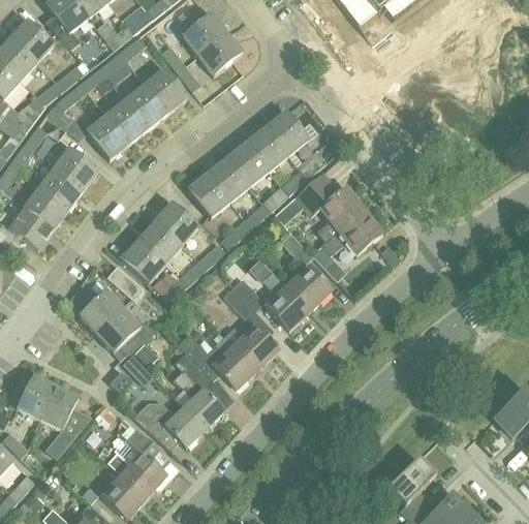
[(88,18),(74,0),(51,0),(45,4),(68,34),(88,18)]
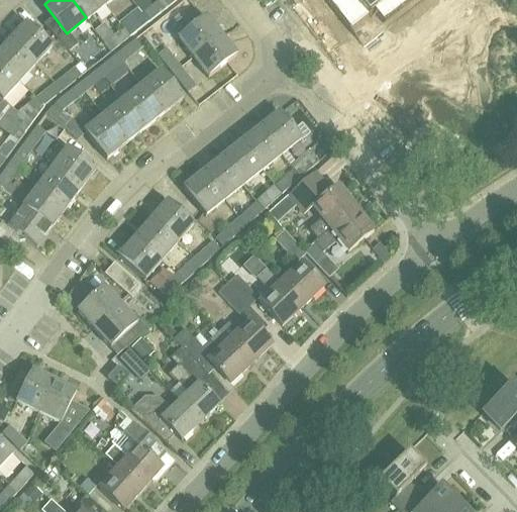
[(105,3),(103,0),(73,0),(86,17),(105,3)]
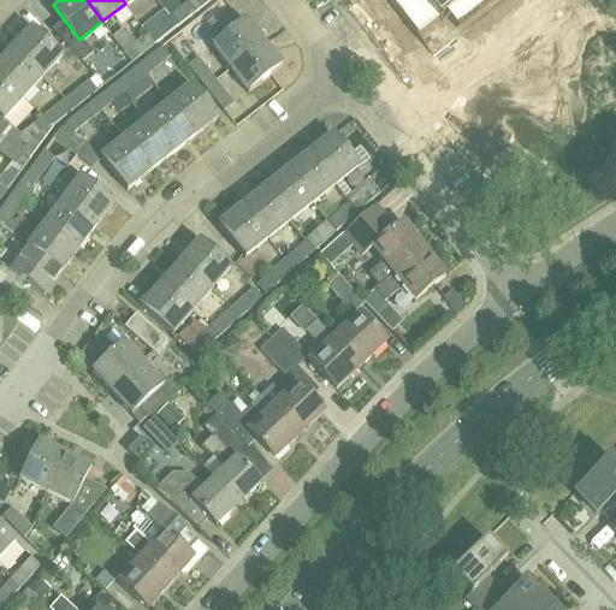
[(169,11),(177,22),(199,5),(195,0),(183,0),(169,11)]
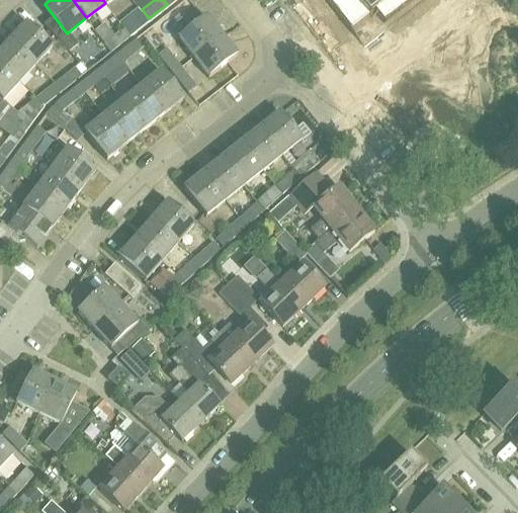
[(331,0),(364,43),(382,27),(378,22),(383,18),(384,19),(409,0),(331,0)]
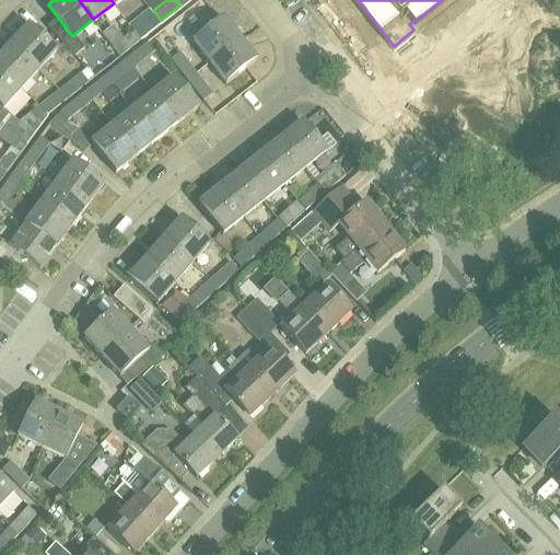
[(153,10),(132,26),(140,36),(161,20),(153,10)]
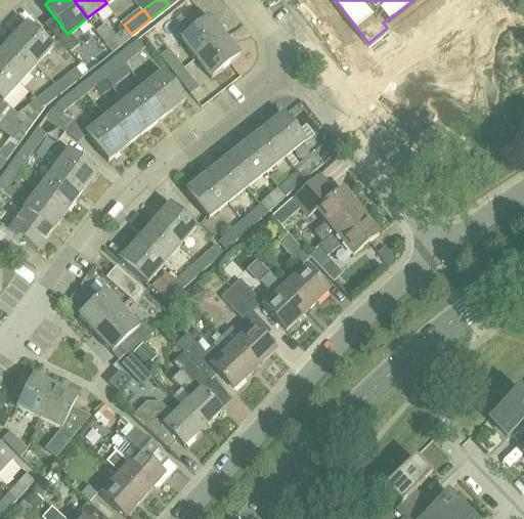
[(194,55),(224,33),(209,13),(180,35),(194,55)]
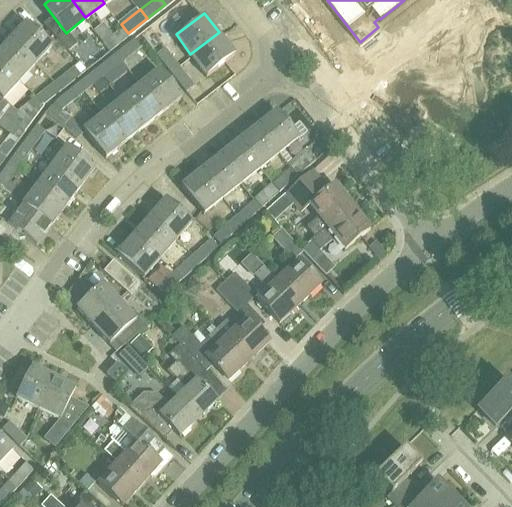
[(9,37),(36,61),(52,42),(26,18),(9,37)]
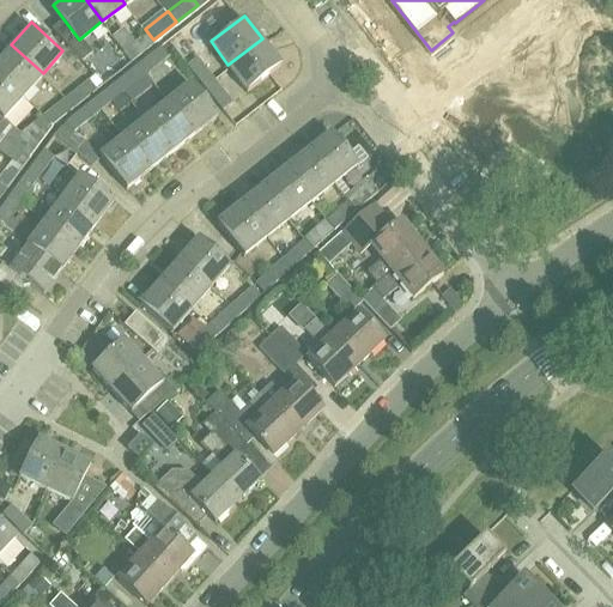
[(153,40),(145,29),(120,49),(128,60),(153,40)]
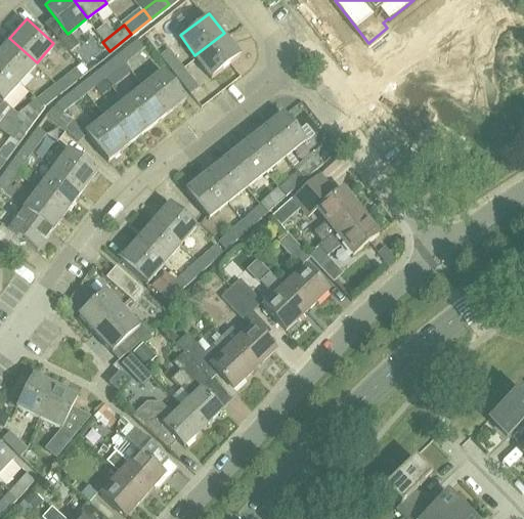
[(239,53),(224,33),(194,55),(210,76),(239,53)]
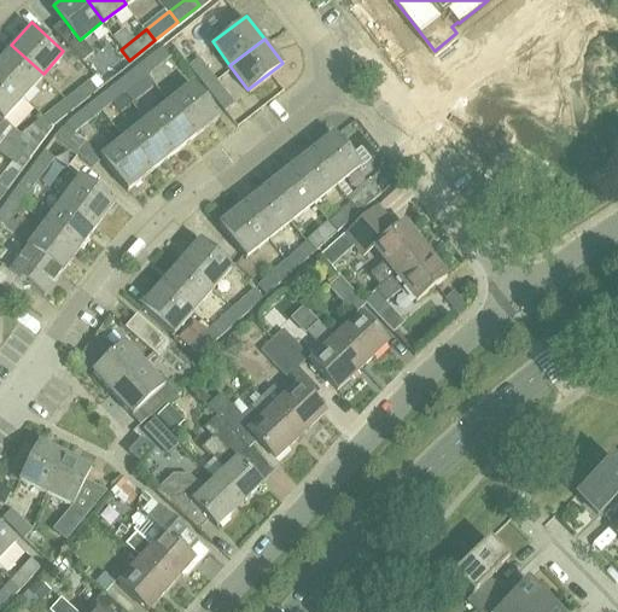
[(44,74),(11,45),(0,56),(0,74),(23,95),(44,74)]
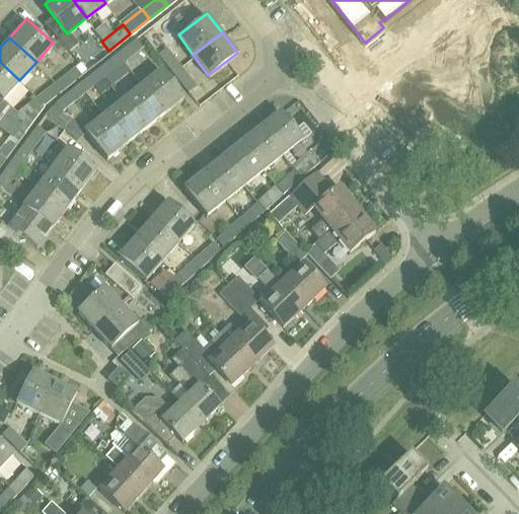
[(69,68),(55,79),(62,87),(87,68),(80,59),(80,60),(74,52),(73,53),(65,43),(56,51),(69,68)]
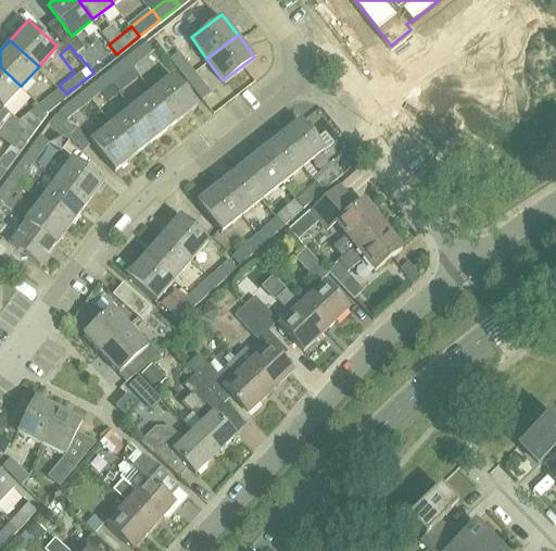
[(185,75),(194,67),(179,48),(169,55),(185,75)]
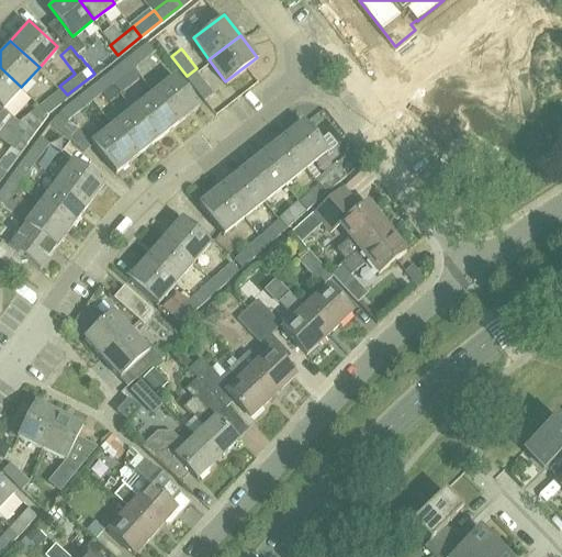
[(21,87),(0,67),(0,103),(2,107),(21,87)]
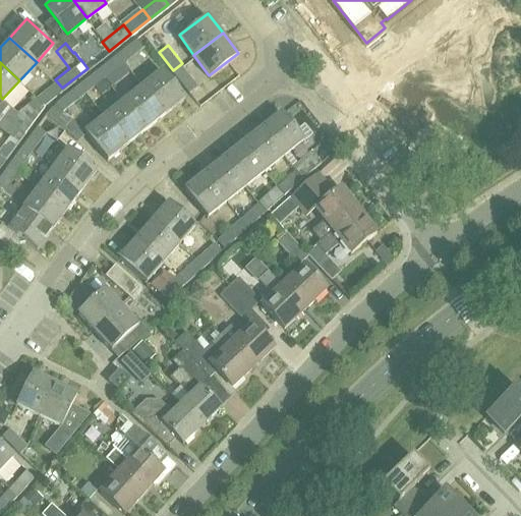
[(182,63),(173,70),(189,91),(197,83),(182,63)]
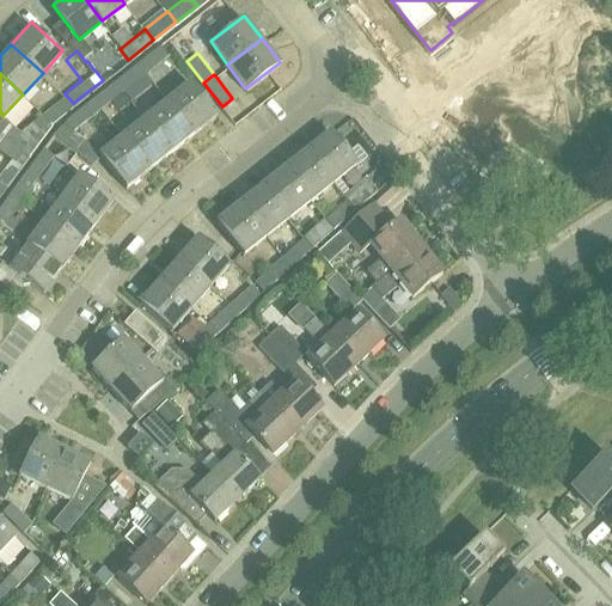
[(116,77),(93,96),(102,105),(124,87),(116,77)]
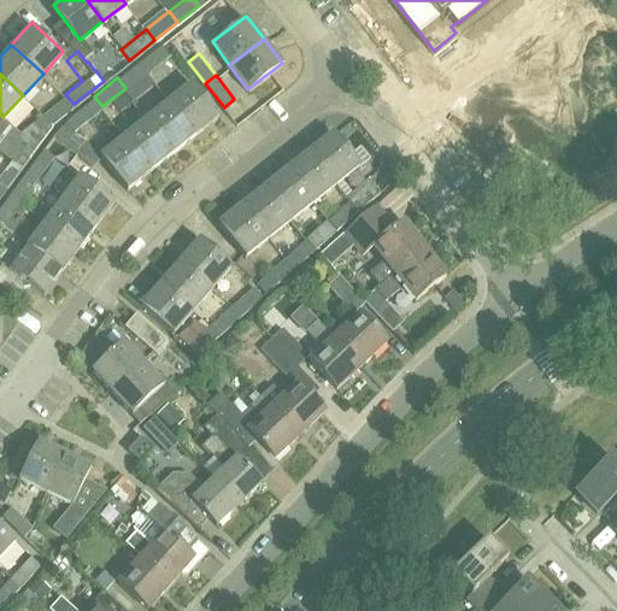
[(193,80),(170,98),(197,133),(219,115),(193,80)]
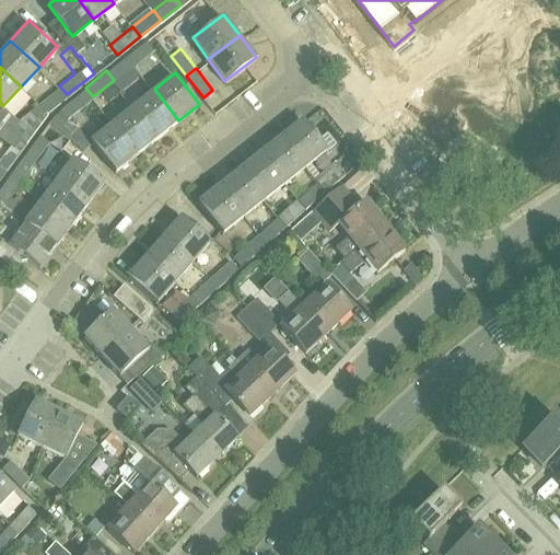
[(59,85),(39,102),(47,111),(67,94),(59,85)]
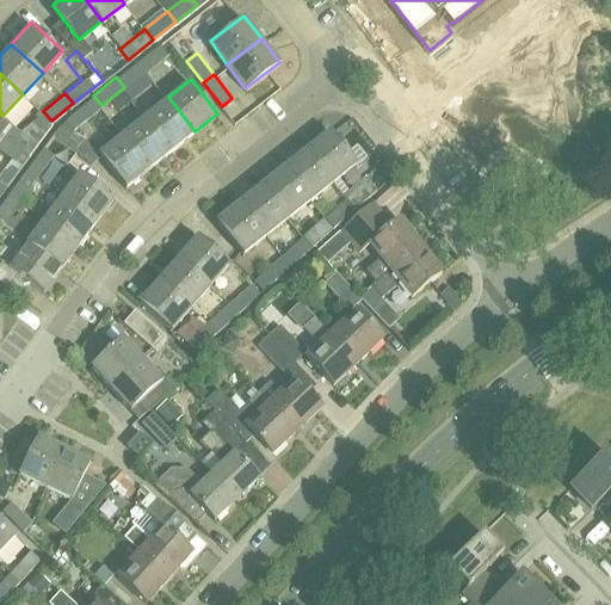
[(102,105),(93,96),(71,113),(78,124),(102,105)]
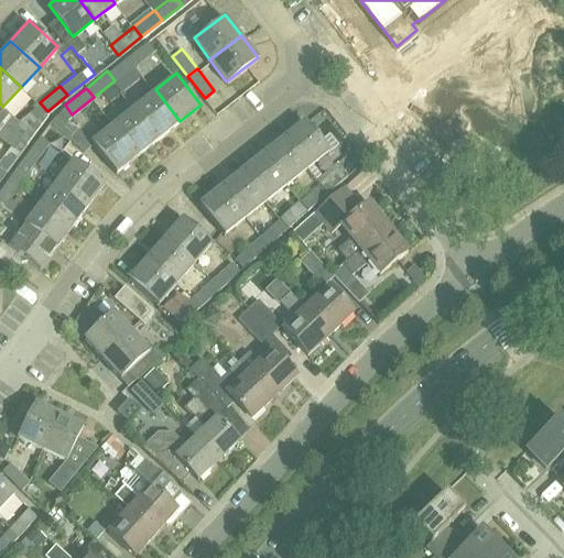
[(155,89),(134,106),(159,138),(180,121),(155,89)]
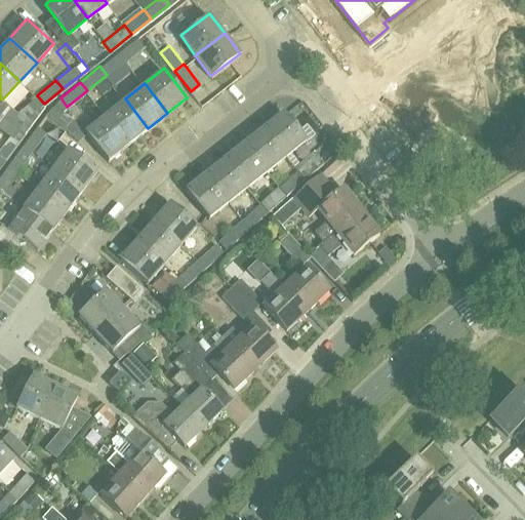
[(2,100),(0,103),(0,110),(26,131),(33,122),(37,109),(44,104),(37,95),(17,110),(2,100)]
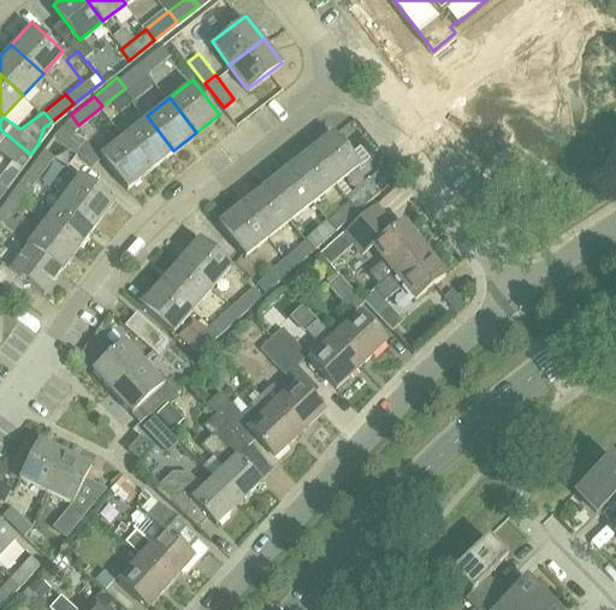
[(173,150),(147,116),(124,134),(150,167),(173,150)]
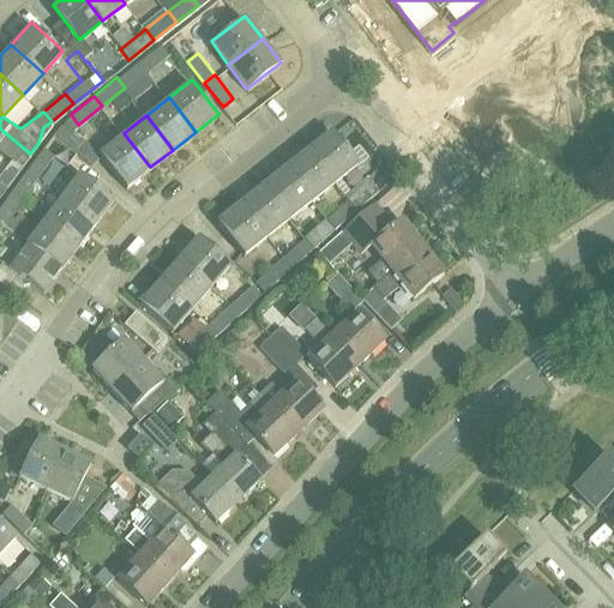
[(76,148),(85,156),(85,155),(94,161),(101,152),(64,122),(55,132),(76,148)]
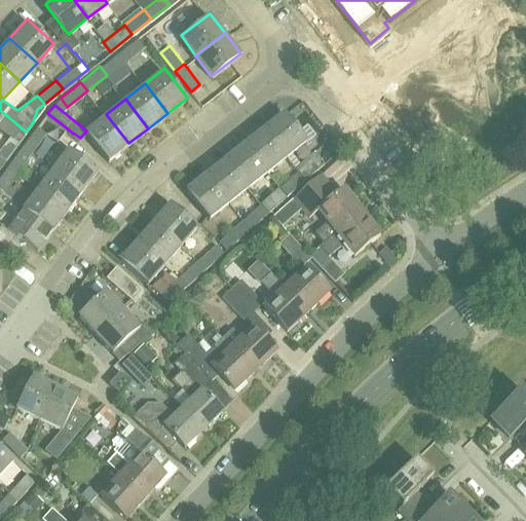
[(0,126),(9,134),(0,146),(0,154),(5,158),(26,132),(0,110),(0,126)]
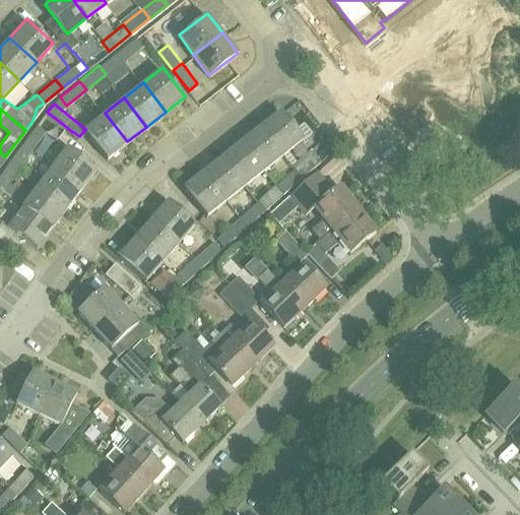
[(280,109),(261,124),(284,153),(304,137),(280,109)]
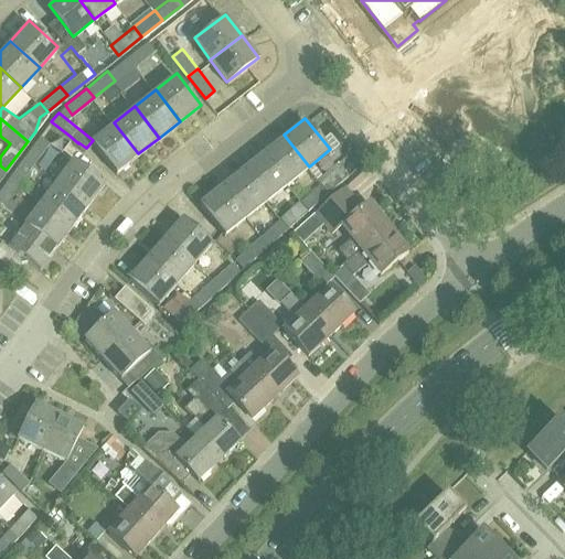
[(70,136),(51,121),(41,135),(24,154),(34,162),(34,161),(41,165),(45,159),(40,154),(49,144),(56,151),(70,136)]
